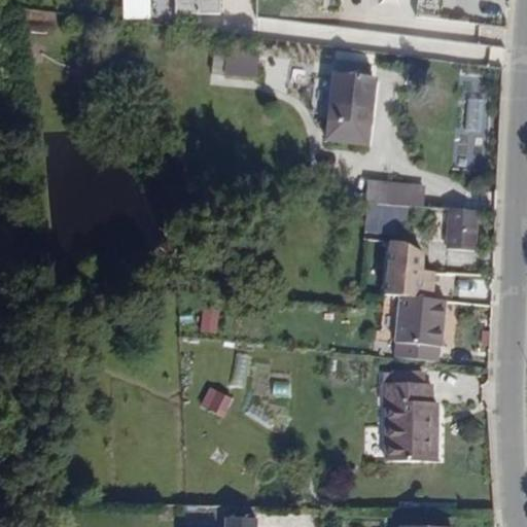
[(177,0),(178,13),(221,18),(222,0),(177,0)]
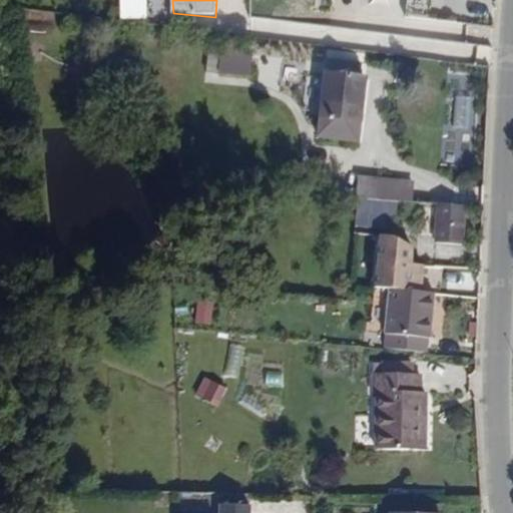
[(205,77),(217,77),(218,54),(206,53),(205,77)]
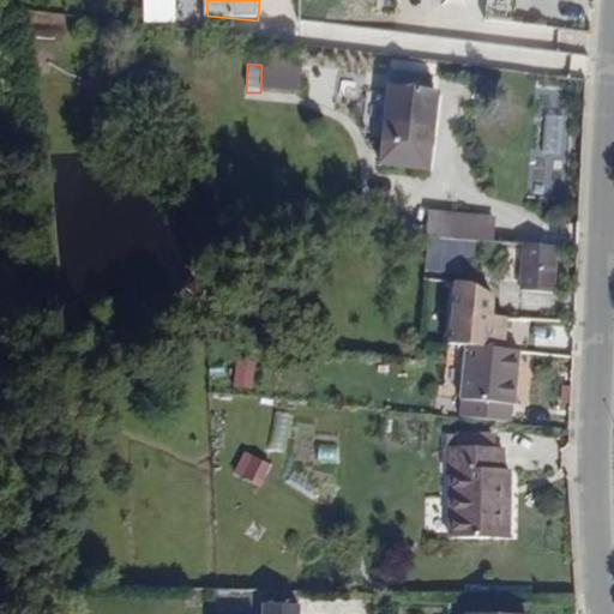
[(304,94),(306,76),(270,70),(268,89),(304,94)]
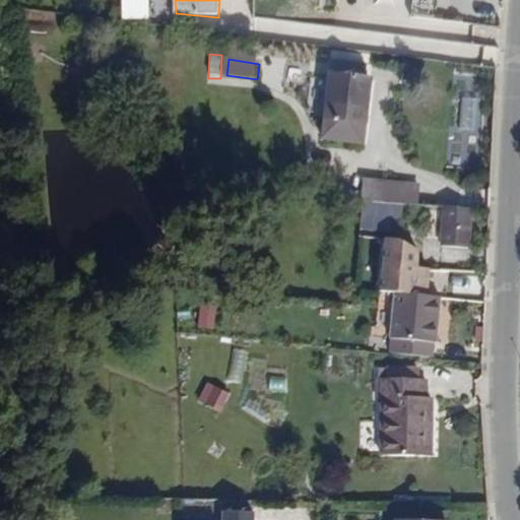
[(325,131),(365,137),(375,75),(336,68),(325,131)]
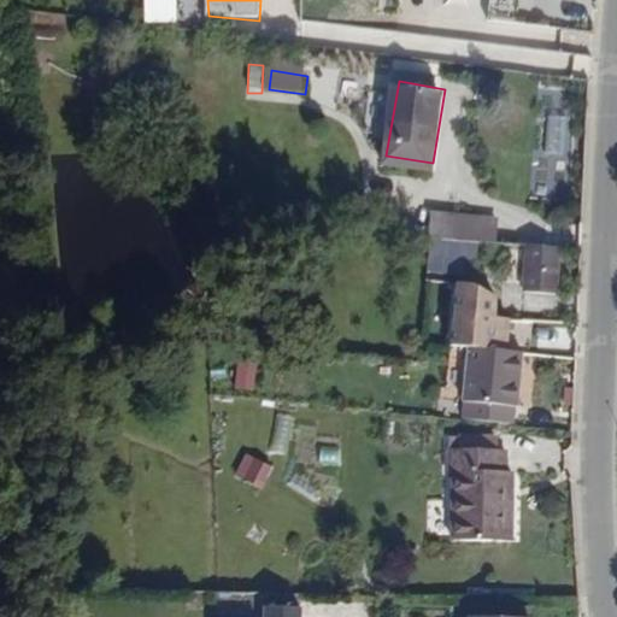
[(546,115),(542,152),(565,154),(569,116),(546,115)]
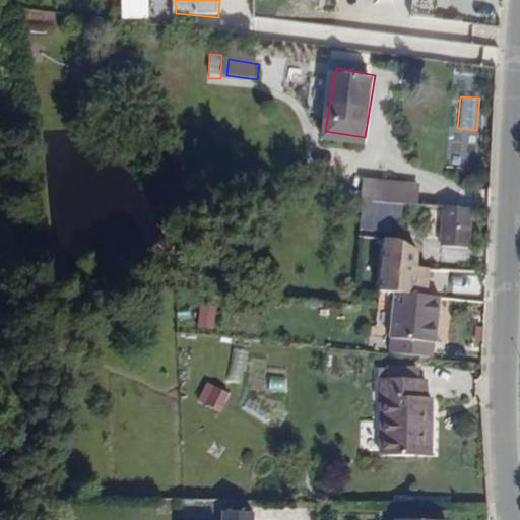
[(418,196),(420,178),(364,174),(363,191),(418,196)]
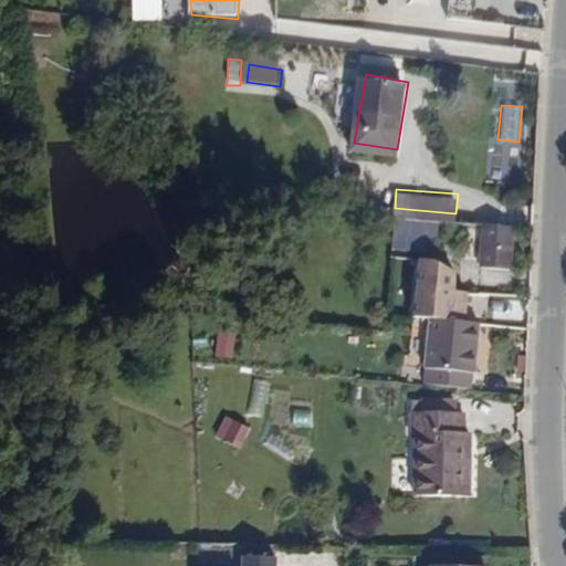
[(399,218),(398,249),(418,250),(419,219),(399,218)]
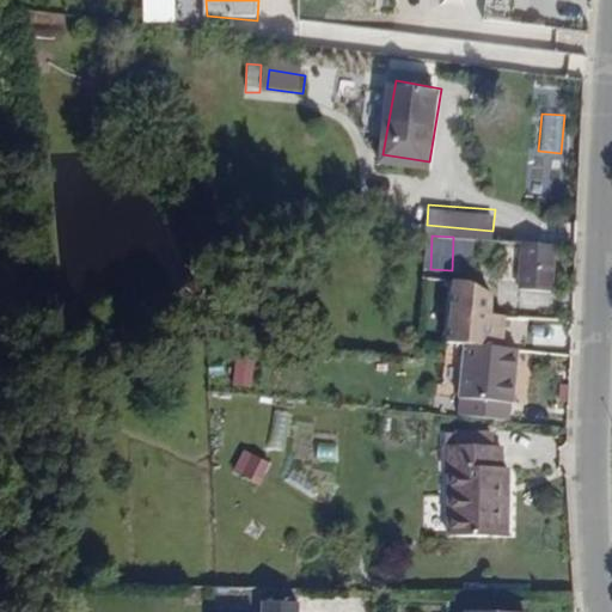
[(558,244),(524,243),(521,289),(556,291),(558,244)]
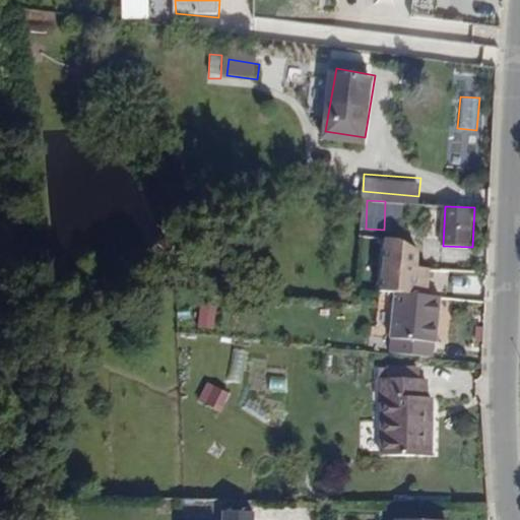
[(416,239),(384,236),(379,289),(394,290),(414,293),(415,280),(428,281),(429,269),(413,268),(416,239)]
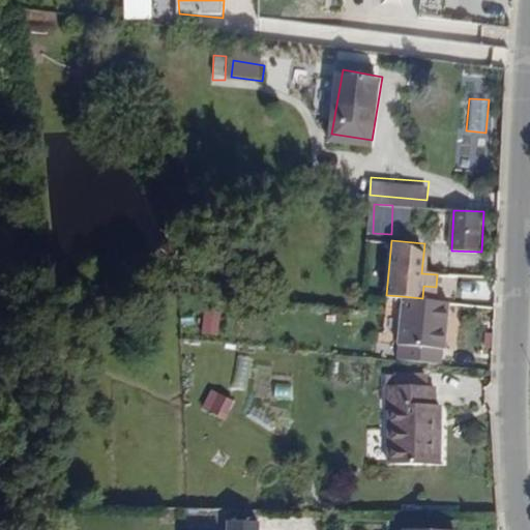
[(462,284),(462,294),(491,293),(491,283),(462,284)]
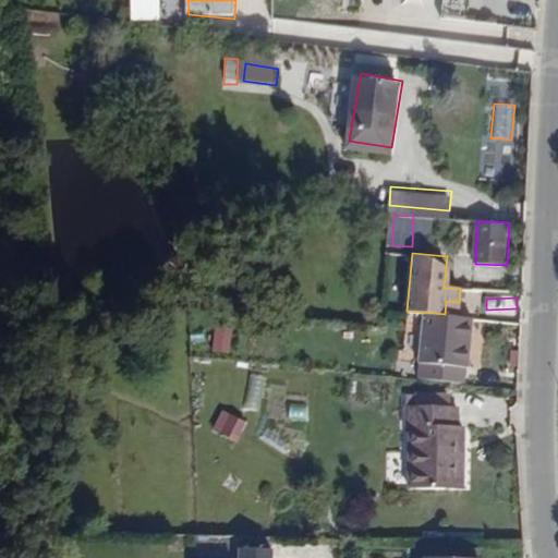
[(445,314),(423,312),(417,376),(465,381),(473,317),(445,314)]
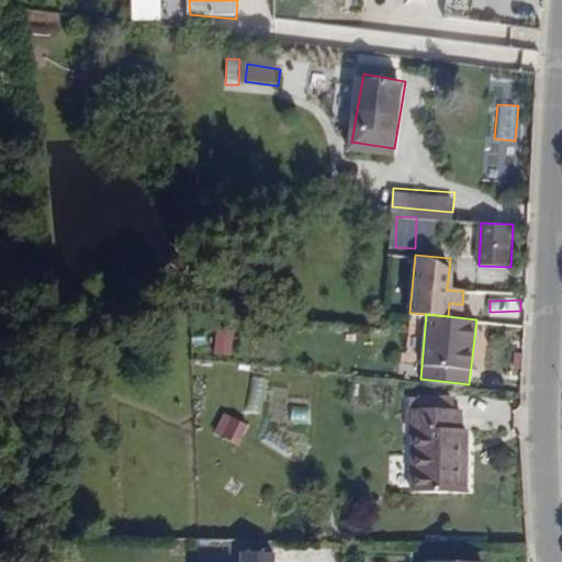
[(237,332),(217,329),(216,356),(235,357),(237,332)]
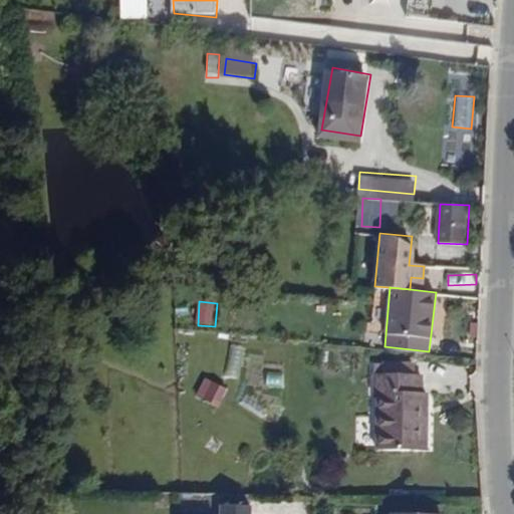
[(230,343),(226,375),(241,377),(244,344),(230,343)]
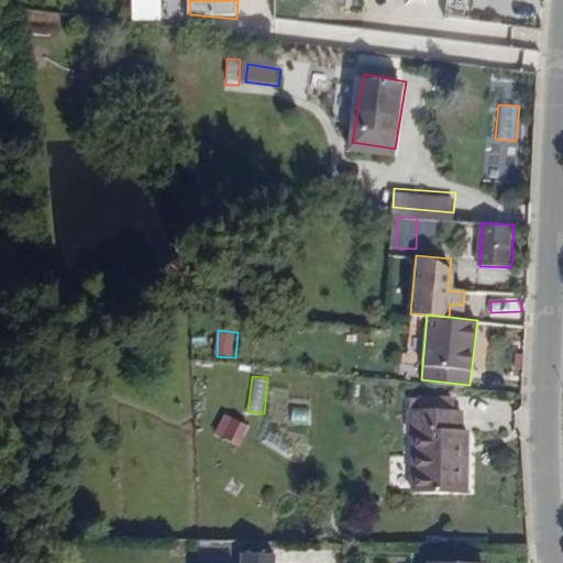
[(408,396),(408,406),(445,405),(445,396),(408,396)]
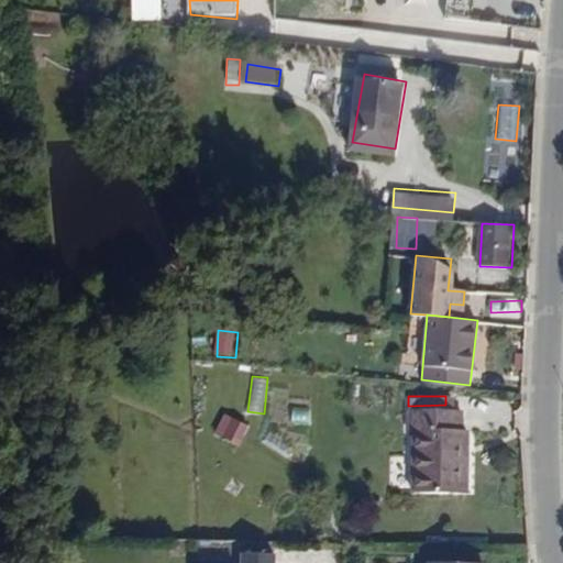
[(444,409),(409,408),(409,419),(443,420),(444,409)]
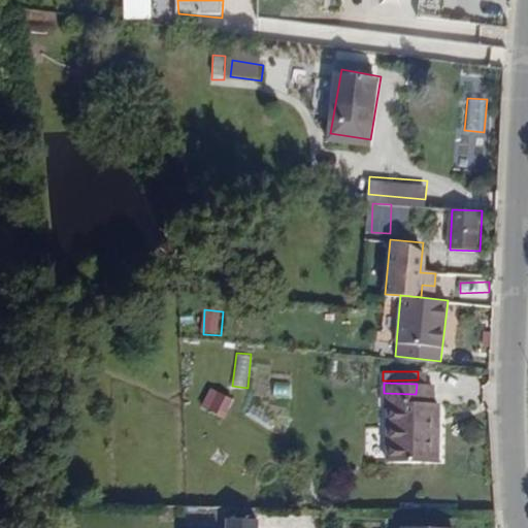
[(209,387),(201,406),(225,418),(234,398),(209,387)]
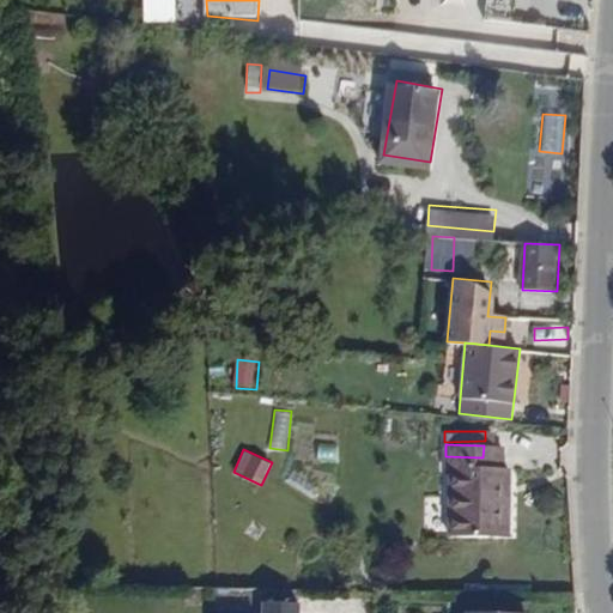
[(444,544),(493,546),(498,480),(490,480),(491,459),(483,457),(445,456),(436,455),(435,478),(439,479),(438,505),(447,507),(444,544)]
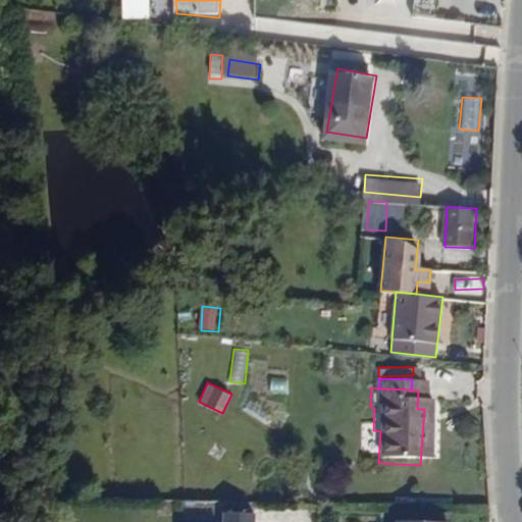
[(236,407),(250,413),(257,397),(243,390),(236,407)]
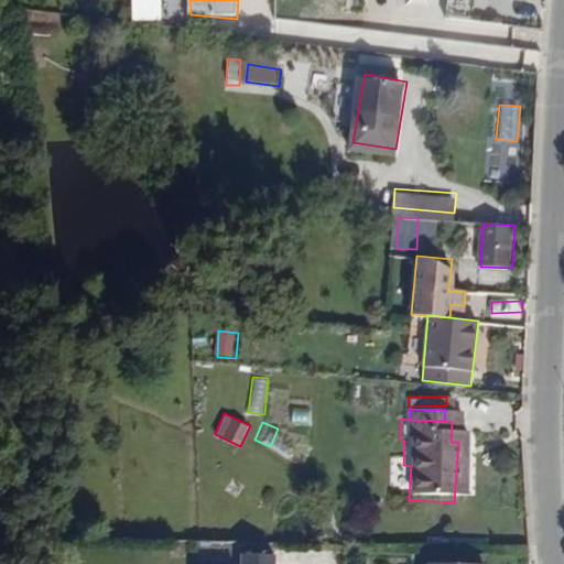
[(411,466),(403,465),(401,499),(409,500),(411,466)]
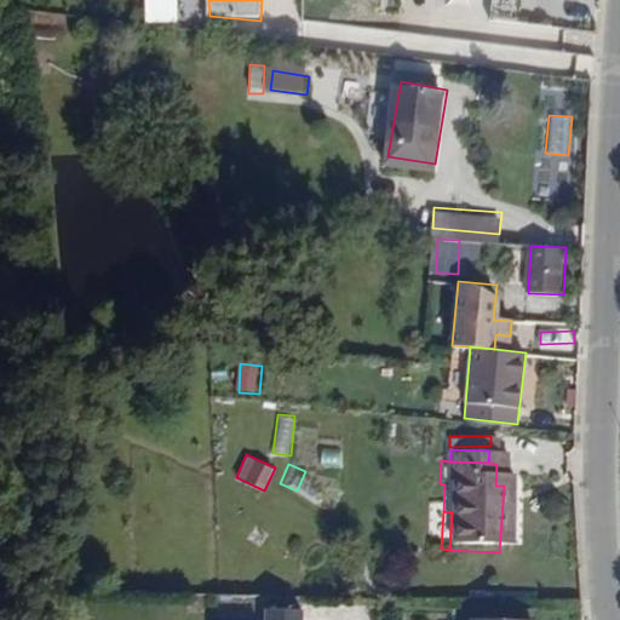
[(303,619),(303,608),(269,609),(268,619),(303,619)]
